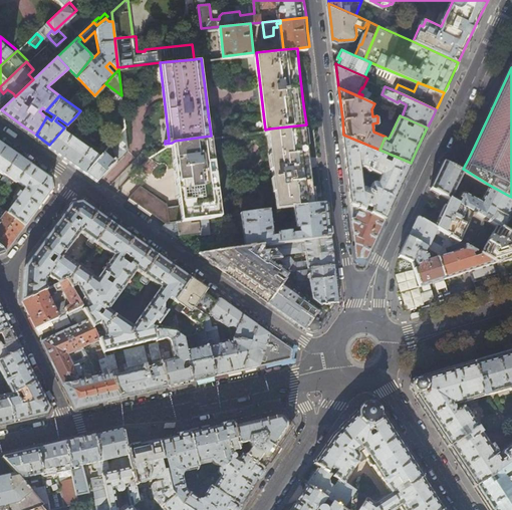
[(75,116),(67,124),(64,128),(49,145),(67,157),(87,171),(106,148),(101,145),(97,149),(72,130),(69,134),(65,131),(76,118),(75,116)]
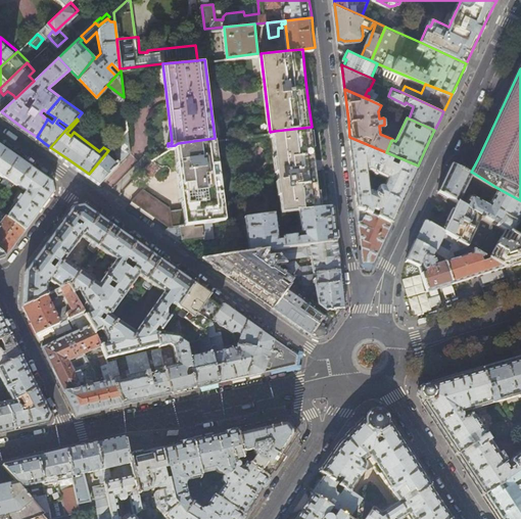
[(108,150),(89,174),(89,175),(95,179),(99,182),(104,177),(116,163),(109,157),(114,152),(122,157),(130,149),(127,127),(108,150)]
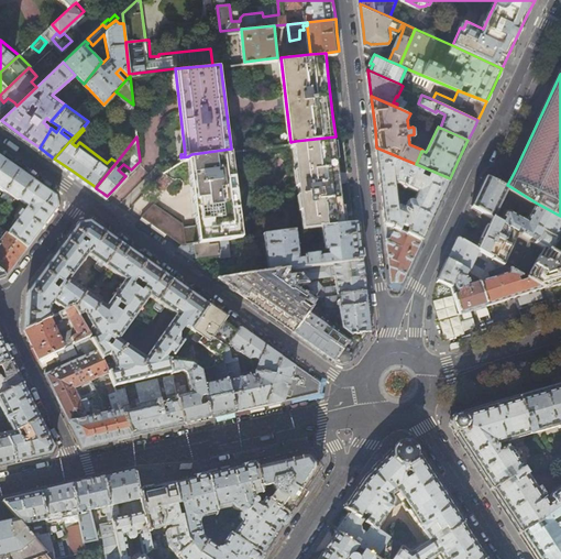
[(339,166),(336,136),(295,141),(305,227),(325,223),(345,221),(343,205),(339,166)]
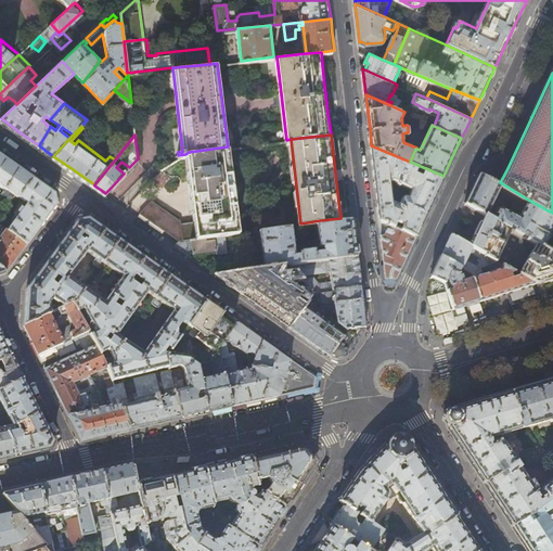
[(444,176),(410,162),(371,145),(376,188),(380,217),(416,233),(428,207),(444,176)]
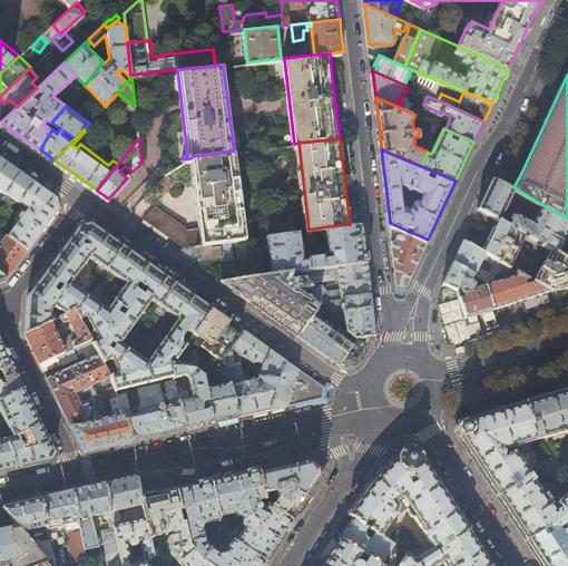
[(194,156),(191,158),(199,225),(186,226),(186,225),(156,204),(145,215),(152,221),(178,238),(186,245),(197,243),(228,240),(245,237),(234,150),(194,156)]
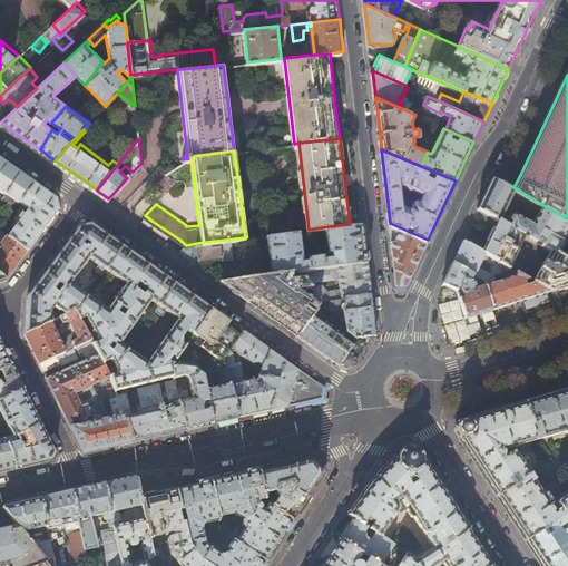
[(0,154),(0,184),(20,198),(20,197),(35,179),(15,165),(0,154)]
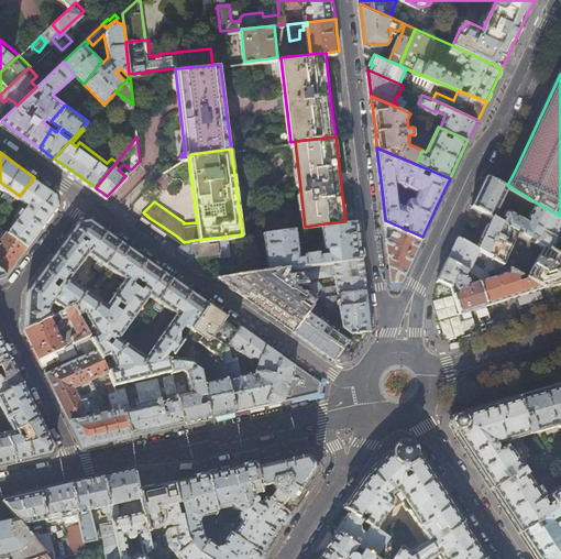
[(495,216),(509,186),(507,185),(487,174),(486,176),(473,203),(494,215),(495,216)]
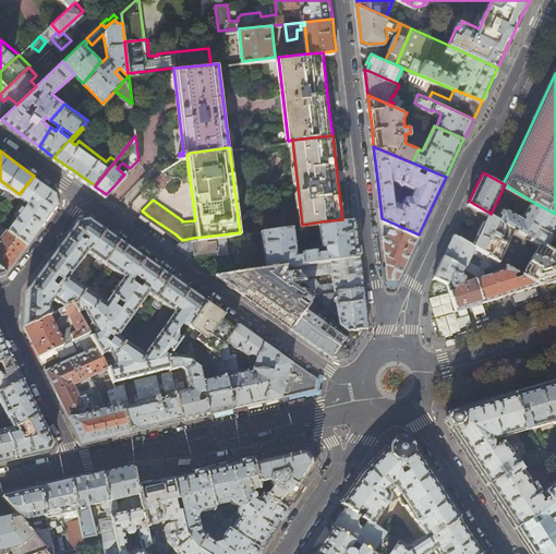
[(47,184),(34,176),(20,193),(31,201),(10,228),(28,242),(43,224),(58,202),(57,191),(47,184)]
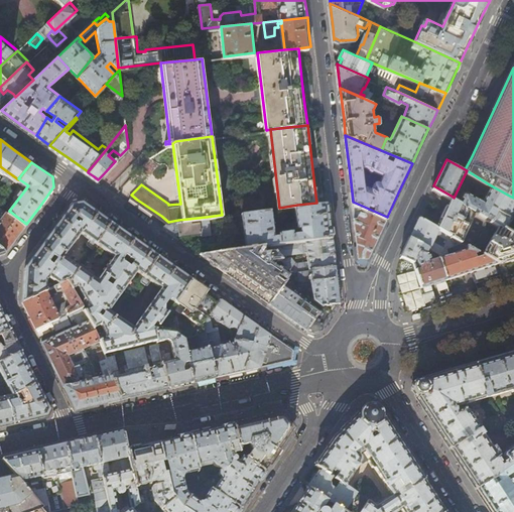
[(500,224),(505,228),(512,217),(510,216),(513,210),(513,198),(491,185),(483,200),(467,192),(464,193),(459,201),(478,212),(500,224)]
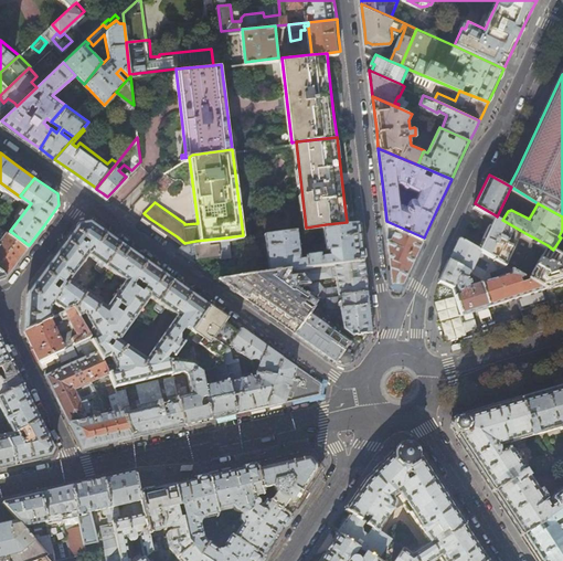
[(502,220),(497,217),(496,215),(496,217),(488,231),(480,247),(494,254),(507,262),(520,233),(522,234),(523,232),(502,220)]
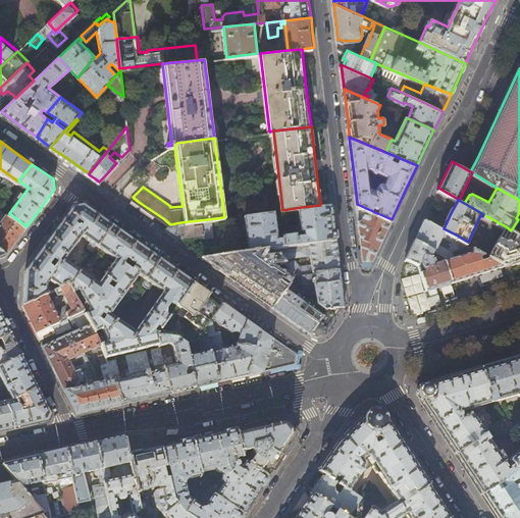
[(95,250),(114,222),(94,207),(85,201),(74,203),(62,219),(41,249),(27,268),(26,280),(24,302),(48,291),(49,279),(52,277),(61,285),(68,281),(70,285),(82,268),(66,257),(84,234),(92,240),(89,244),(89,246),(95,250)]
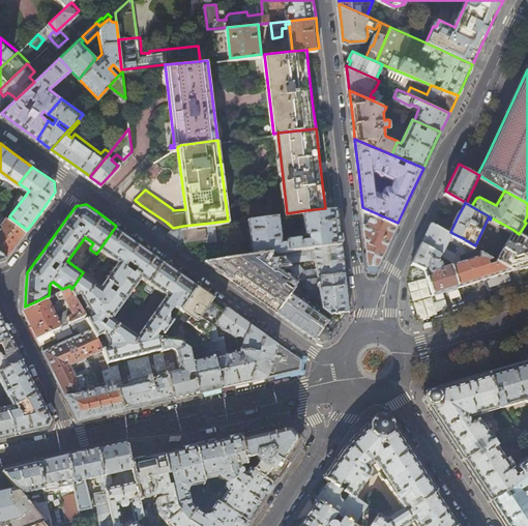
[(325,208),(305,210),(308,232),(308,233),(309,233),(310,233),(310,237),(303,238),(302,235),(289,237),(289,239),(284,240),(281,213),(250,217),(254,253),(277,250),(342,241),(340,225),(338,206),(325,208)]
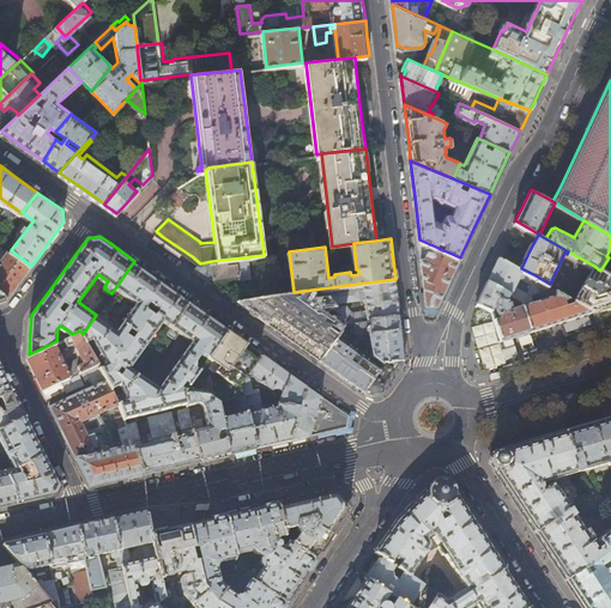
[(460,257),(419,239),(424,277),(428,303),(439,304),(449,280),(460,257)]
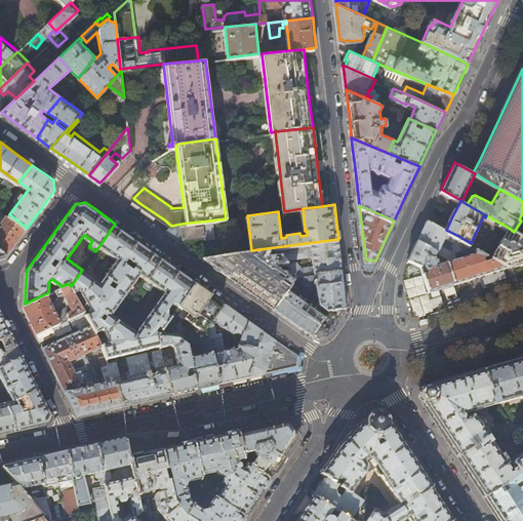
[(9,214),(0,206),(0,248),(7,254),(16,242),(27,228),(9,214)]
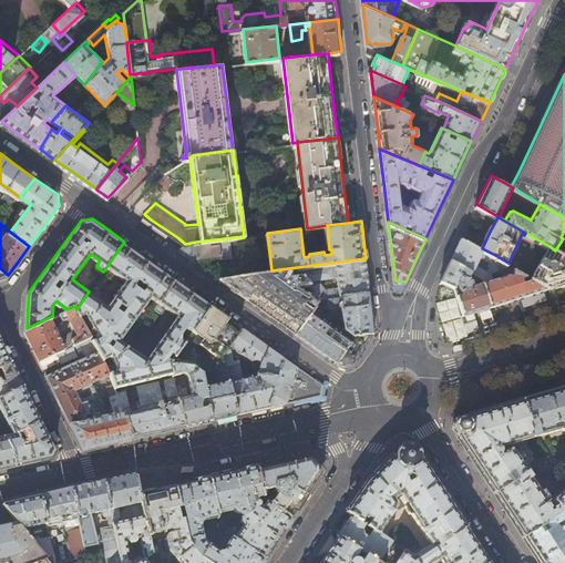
[(491,264),(495,255),(482,248),(462,236),(455,249),(452,257),(482,275),(485,276),(489,269),(478,263),(481,254),(491,259),(489,263),(491,264)]
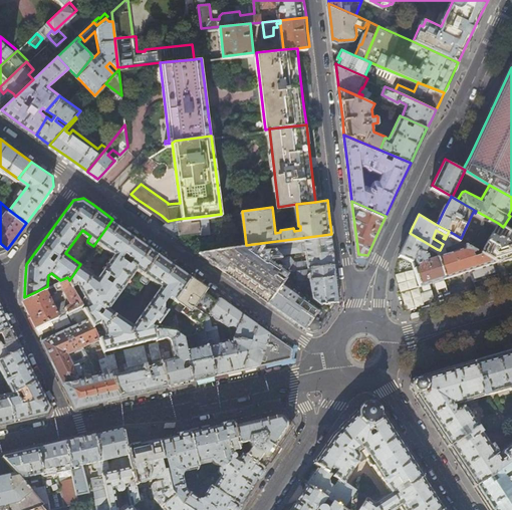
[(206,216),(178,219),(179,232),(208,229),(206,216)]
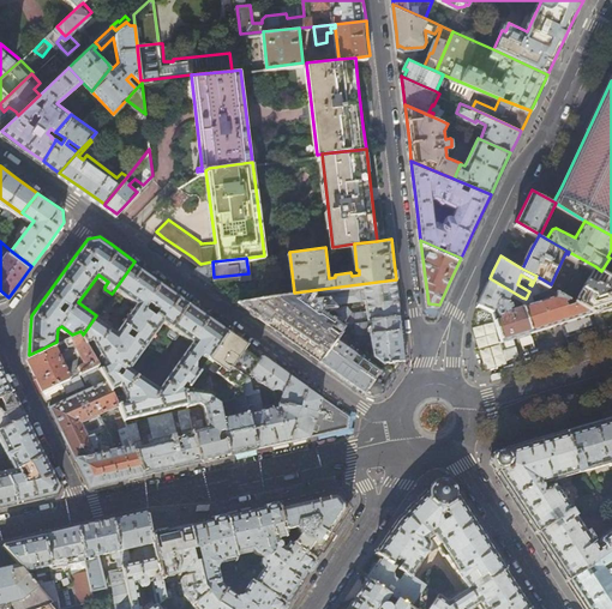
[(100,311),(96,315),(83,335),(87,342),(94,338),(107,362),(101,366),(108,378),(113,387),(121,383),(126,391),(139,372),(132,366),(166,320),(171,324),(168,329),(167,330),(168,331),(173,325),(191,301),(167,284),(135,261),(112,294),(119,299),(123,299),(125,294),(138,302),(118,330),(113,326),(114,324),(114,320),(100,311)]
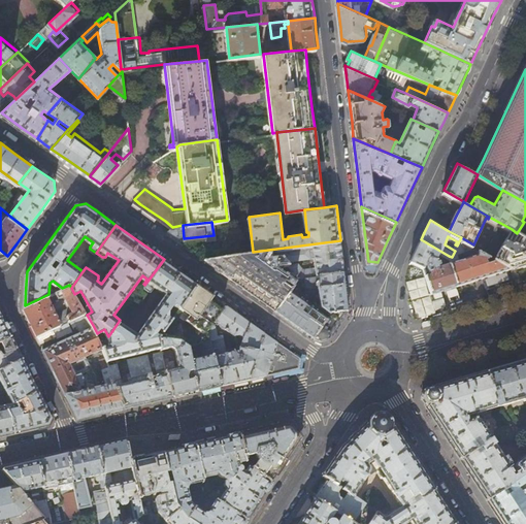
[(525,237),(517,233),(512,229),(495,257),(511,266),(516,265),(525,261),(525,237)]
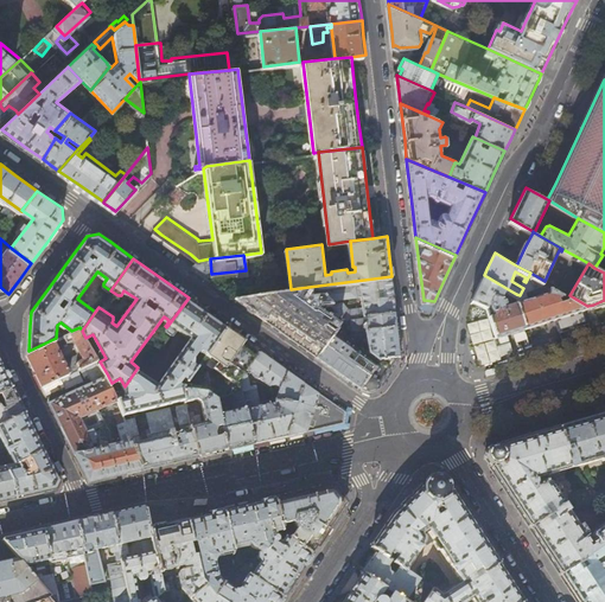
[(526,282),(523,288),(520,295),(516,294),(527,326),(547,319),(556,316),(586,307),(587,306),(570,295),(545,281),(530,273),(526,282)]
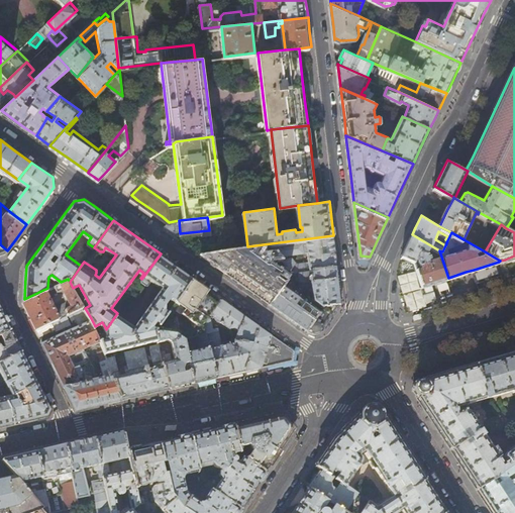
[(412,234),(408,243),(403,253),(409,257),(415,260),(424,285),(433,282),(438,281),(447,278),(448,278),(439,250),(412,234)]
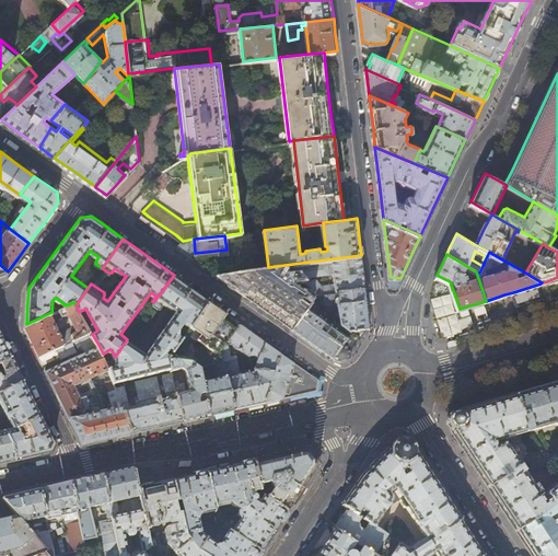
[(361,255),(293,264),(303,275),(330,271),(335,270),(336,280),(321,282),(322,281),(317,277),(305,278),(306,279),(317,292),(365,286),(363,271),(361,255)]
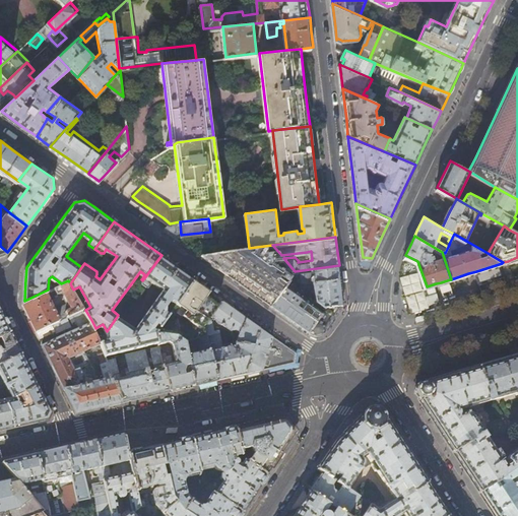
[(272,245),(249,248),(203,254),(215,263),(225,270),(243,282),(272,304),(293,274),(289,272),(289,273),(283,269),(283,268),(280,266),(279,267),(274,263),(276,260),(284,259),(283,258),(281,255),(272,245)]
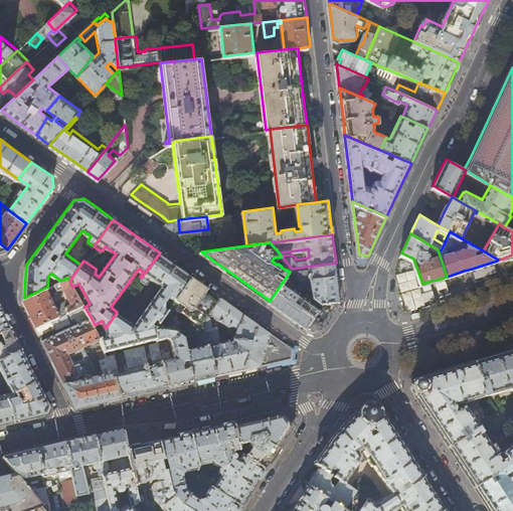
[(161,322),(169,310),(165,307),(165,302),(169,297),(172,295),(177,299),(192,276),(179,267),(160,252),(145,273),(141,278),(146,281),(148,281),(151,277),(162,285),(135,324),(117,312),(106,328),(107,335),(101,337),(104,342),(105,346),(106,349),(158,337),(156,328),(157,326),(154,324),(157,319),(161,322)]
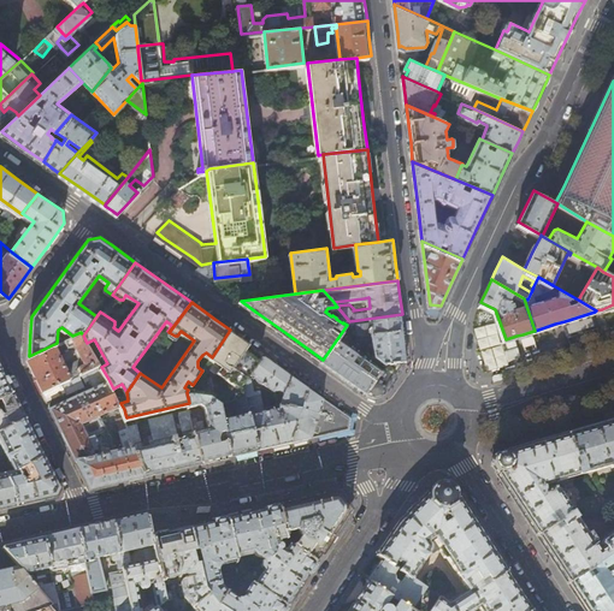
[(567,330),(598,320),(595,312),(565,321),(567,330)]
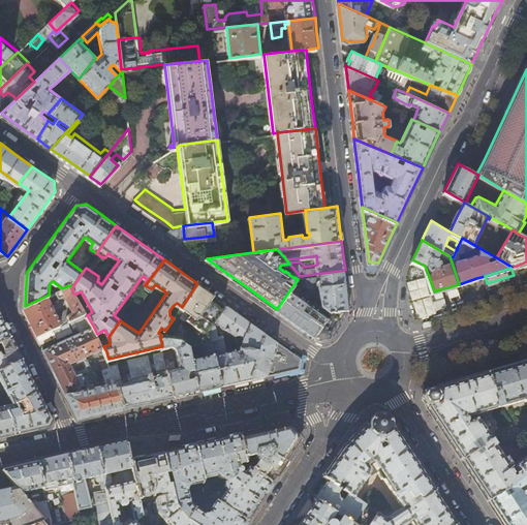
[(346,278),(345,270),(300,276),(302,278),(309,288),(320,286),(322,305),(321,306),(323,309),(330,314),(315,336),(318,338),(332,335),(349,309),(349,302),(346,278)]
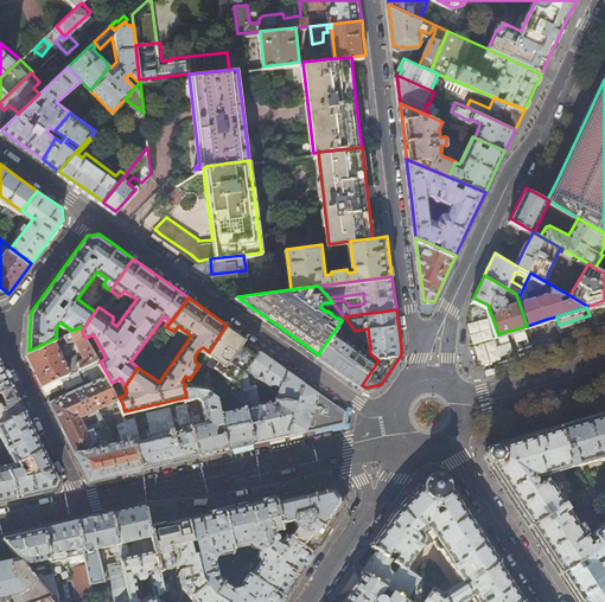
[(341,330),(346,319),(344,316),(342,320),(318,354),(339,370),(362,385),(379,360),(371,354),(369,358),(352,345),(355,341),(348,337),(345,340),(341,337),(343,334),(342,331),(341,330)]
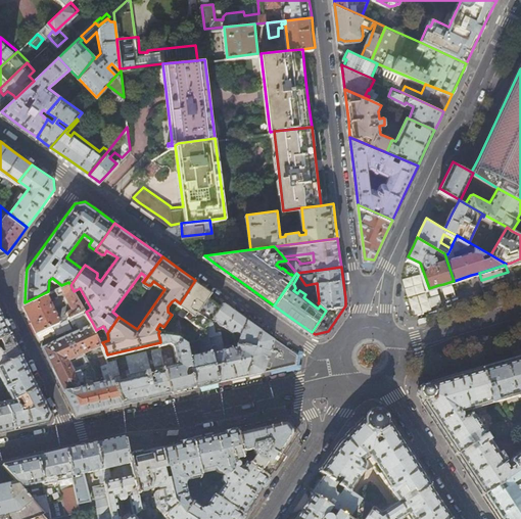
[(207,326),(223,302),(210,293),(211,291),(195,280),(180,303),(172,315),(163,327),(159,331),(158,333),(179,336),(188,341),(210,337),(207,326)]
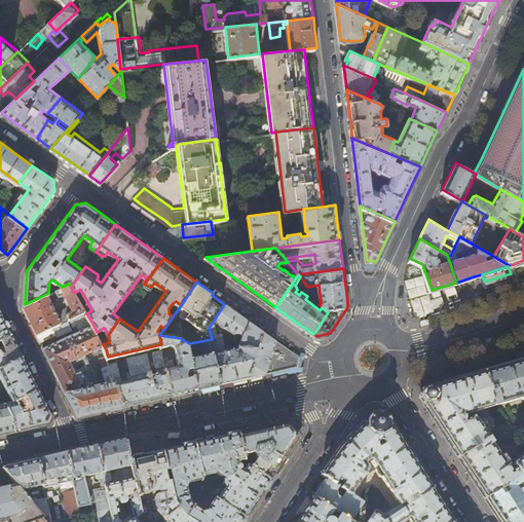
[(457,289),(455,283),(446,286),(448,292),(457,289)]
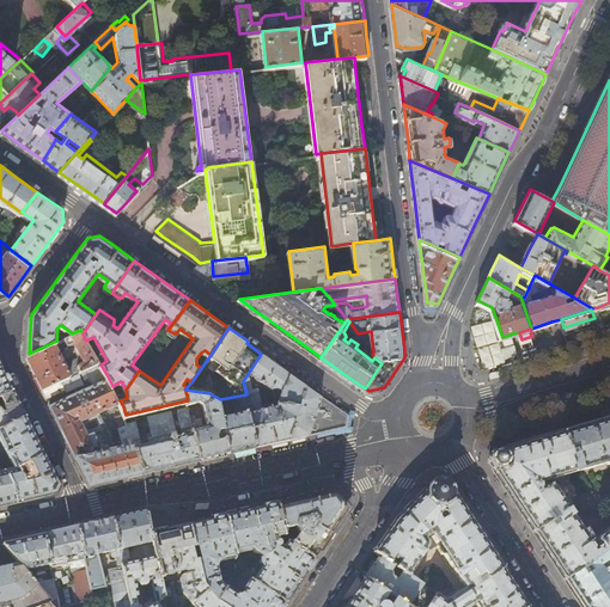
[(29,354),(29,355),(37,374),(44,387),(79,371),(83,369),(99,362),(86,341),(83,333),(80,330),(72,333),(56,341),(29,354)]
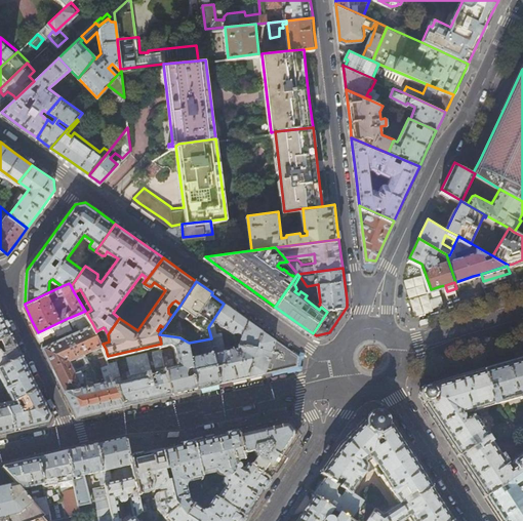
[(442,293),(440,286),(431,289),(430,290),(432,296),(442,293)]
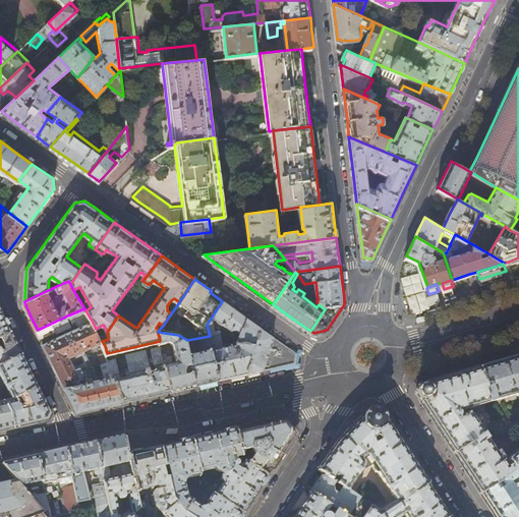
[(278,338),(250,318),(224,299),(222,301),(207,325),(210,336),(219,378),(237,374),(272,365),(296,360),(297,351),(278,338)]
